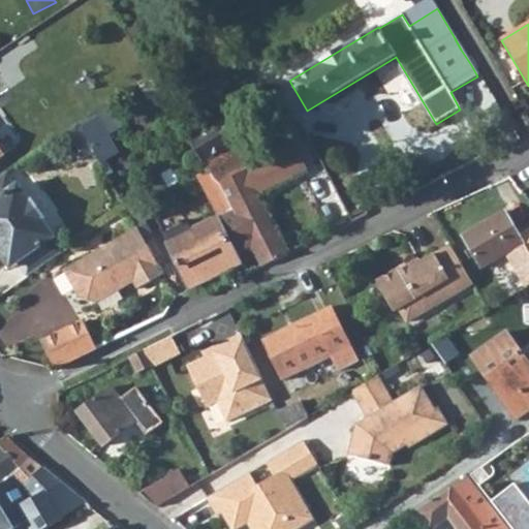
[(455,38),(461,50),(466,47),(459,35),(455,38)]
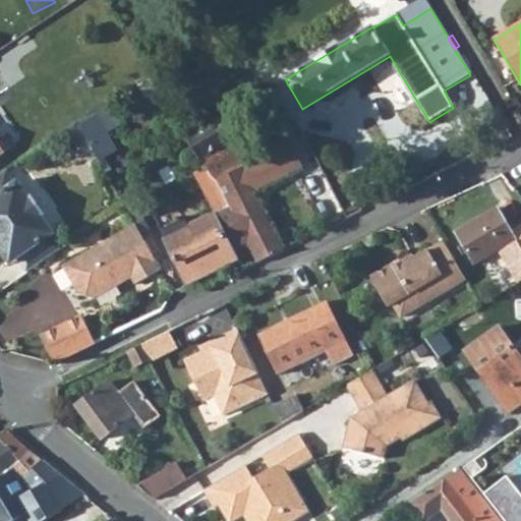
[(464,64),(469,73),(474,71),(468,61),(464,64)]
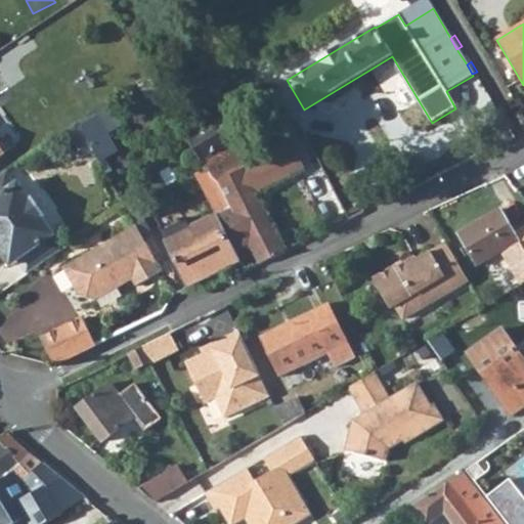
[(93,150),(100,163),(118,153),(96,118),(80,127),(93,150)]
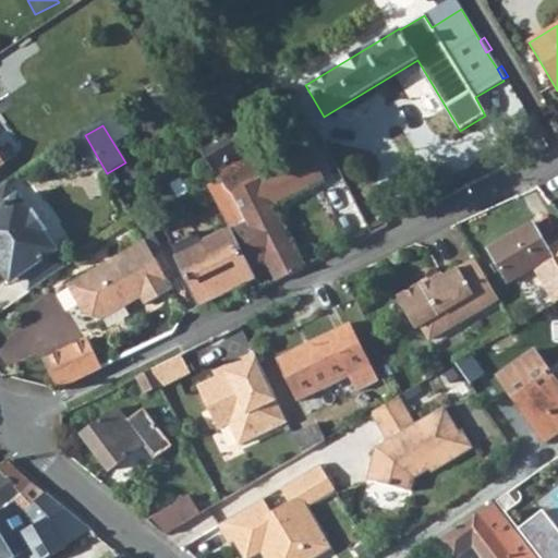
[(238,128),(201,149),(214,171),(251,149),(238,128)]
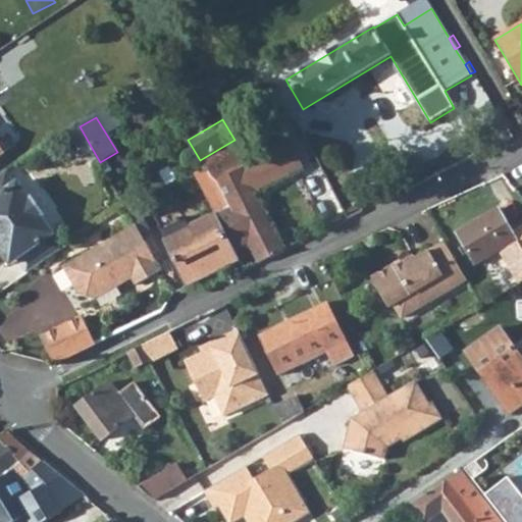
[(79,158),(93,150),(80,126),(77,122),(63,133),(79,158)]
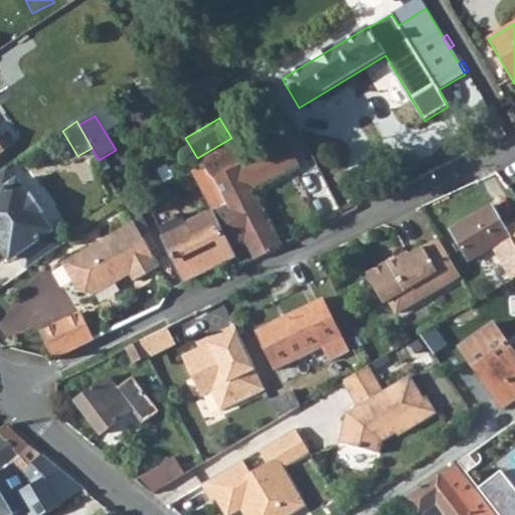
[(255,261),(281,247),(251,190),(300,165),(288,141),(239,166),(230,146),(200,163),(202,166),(208,176),(212,179),(216,187),(226,205),(213,212),(230,247),(245,239),(255,261)]
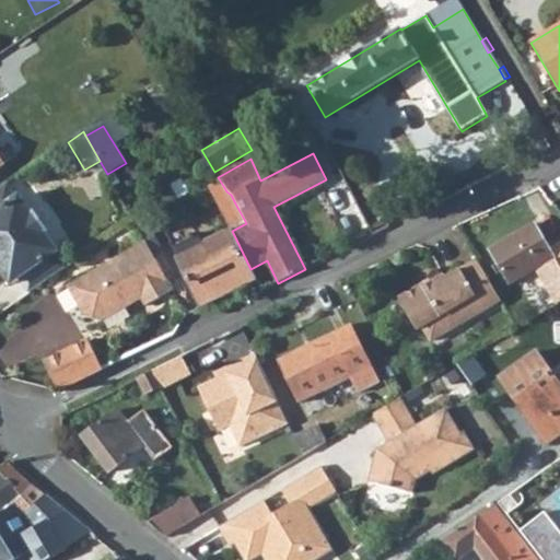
[(209,187),(221,211),(235,203),(231,195),(226,191),(220,181),(209,187)]
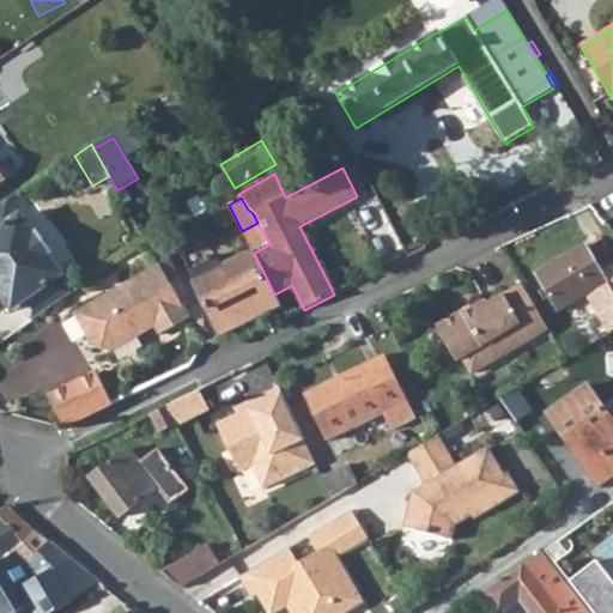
[(7,201),(0,205),(0,295),(12,313),(22,305),(32,321),(72,295),(61,279),(65,277),(50,256),(52,255),(37,234),(35,235),(22,214),(17,217),(7,201)]
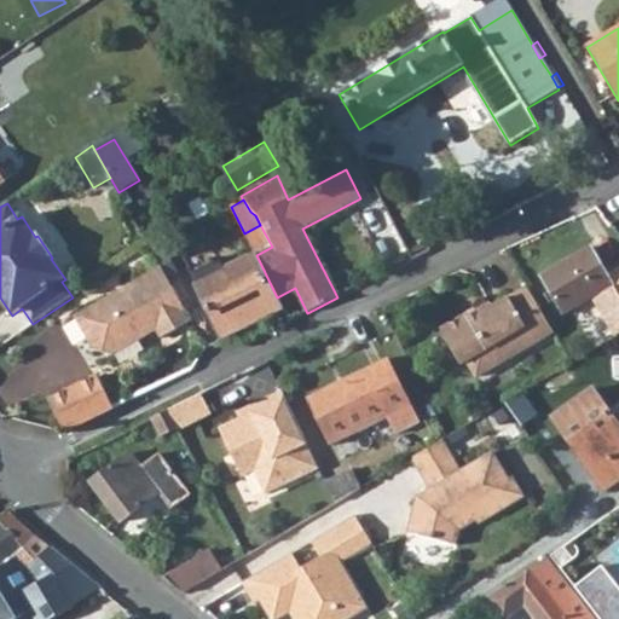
[(260,225),(244,233),(256,255),(272,247),(260,225)]
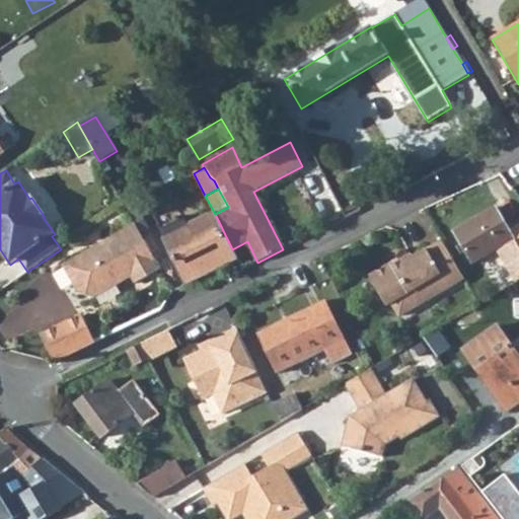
[(518,224),(508,230),(495,208),(454,231),(473,263),(497,248),(517,283),(518,281),(518,224)]
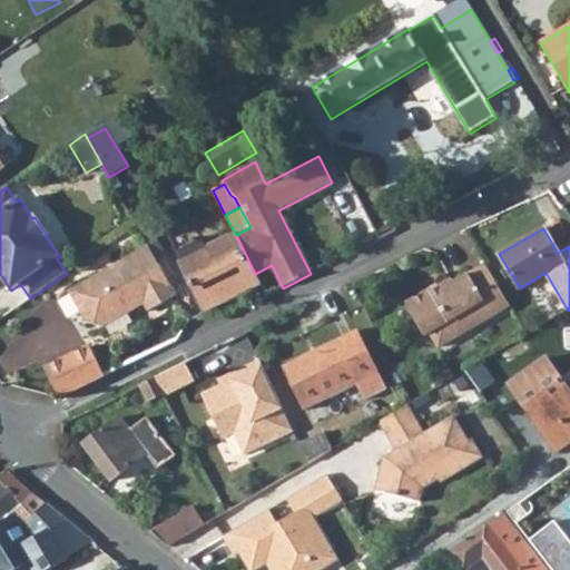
[(202,242),(176,254),(205,312),(261,285),(255,274),(236,235),(206,249),(202,242)]
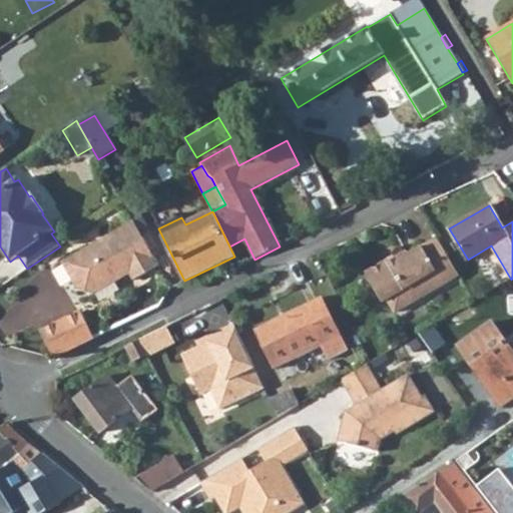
[(159,268),(134,222),(62,264),(78,292),(93,296),(130,275),(133,282),(159,268)]
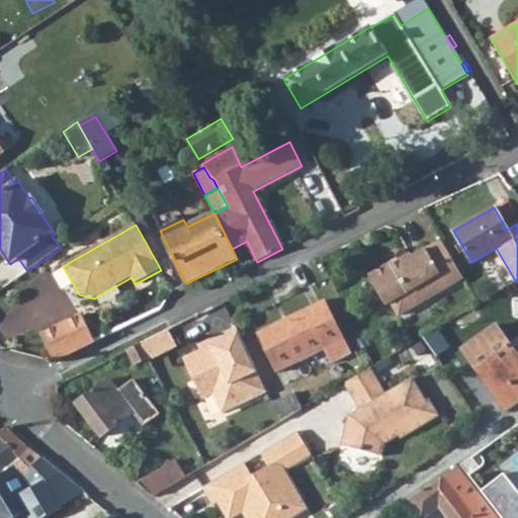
[(392,303),(400,316),(463,277),(442,241),(414,258),(412,255),(394,266),(392,264),(370,277),(386,306),(392,303)]
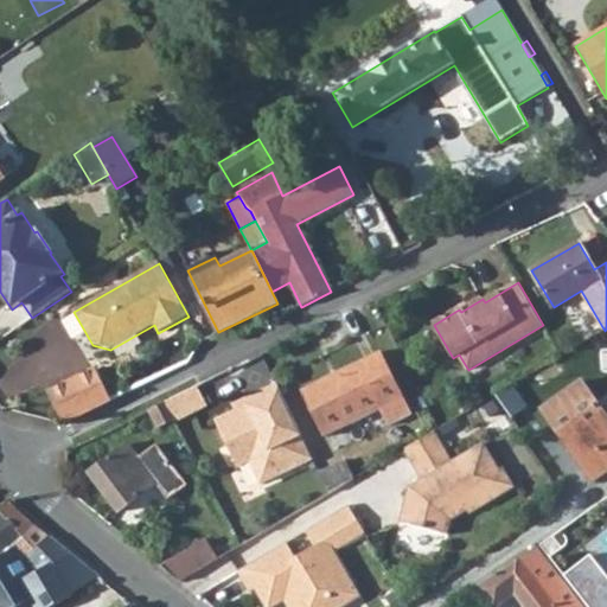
[(382,408),(390,425),(411,415),(400,391),(390,370),(381,352),(338,374),(340,379),(306,396),(325,435),(382,408)]
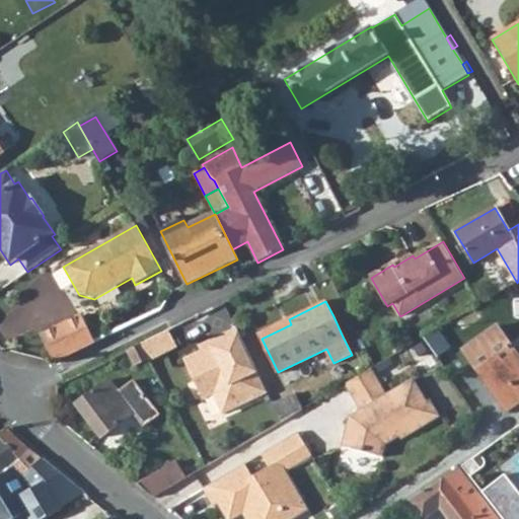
[(334,316),(342,335),(356,328),(347,310),(334,316)]
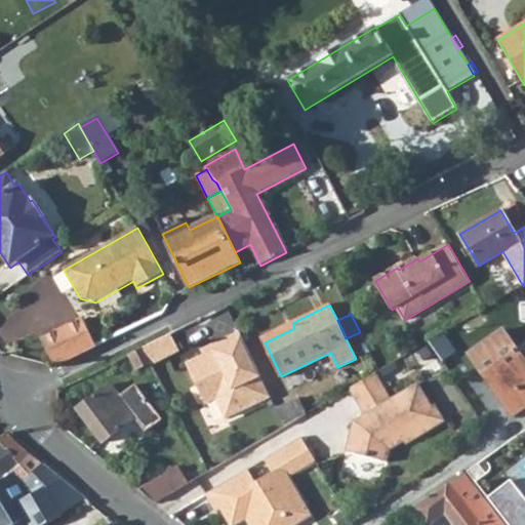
[(84,322),(42,341),(55,368),(97,348),(84,322)]
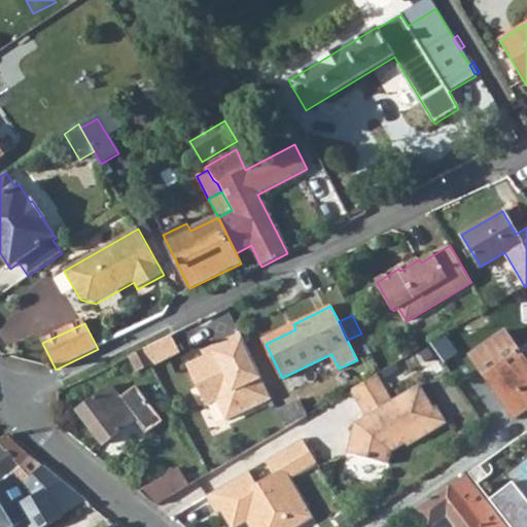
[(264,339),(266,344),(295,329),(293,324),(264,339)]
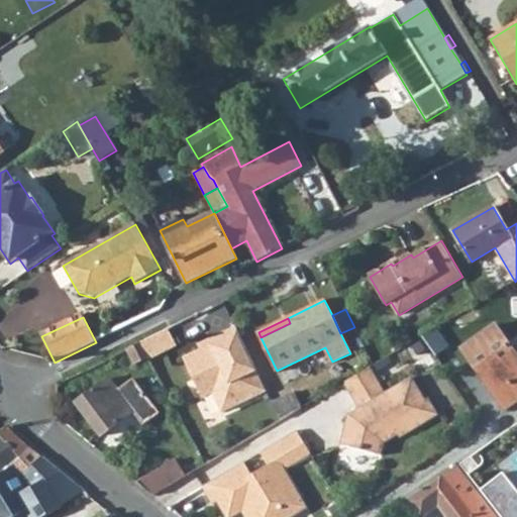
[(460,347),(504,409),(516,399),(516,358),(494,325),(460,347)]
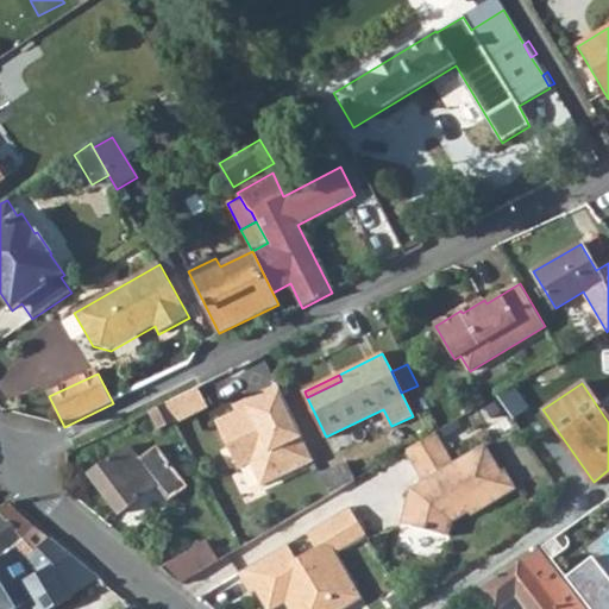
[(212,407),(202,385),(167,402),(177,422),(212,407)]
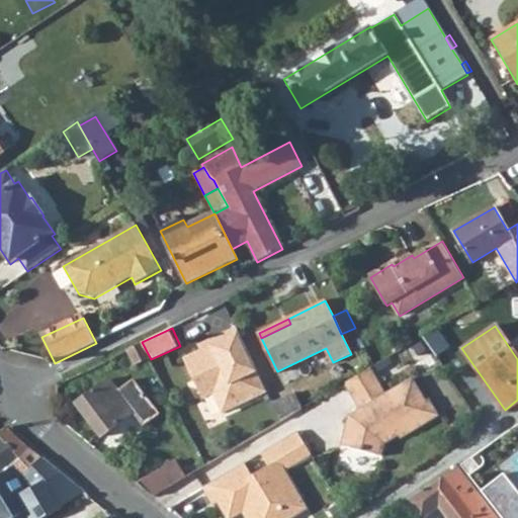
[(267,392),(237,329),(210,342),(212,347),(202,352),(184,361),(203,399),(214,394),(224,413),(267,392)]
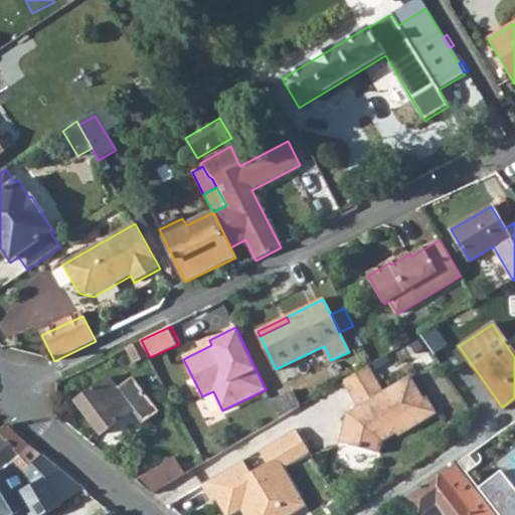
[(433,328),(419,335),(434,354),(446,345),(433,328)]
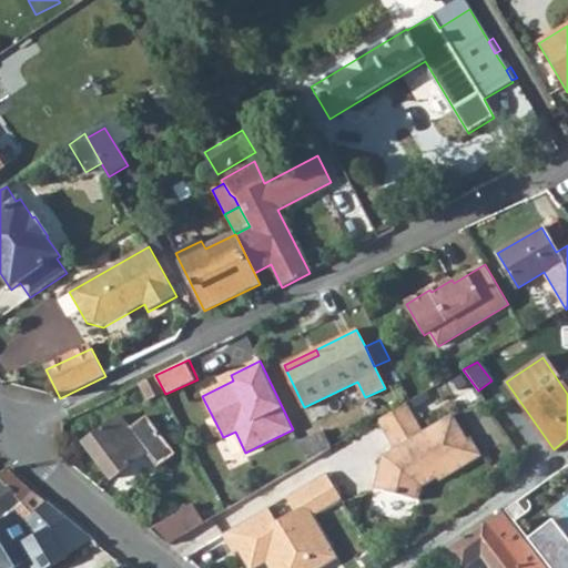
[(165,394),(155,375),(141,383),(150,402),(165,394)]
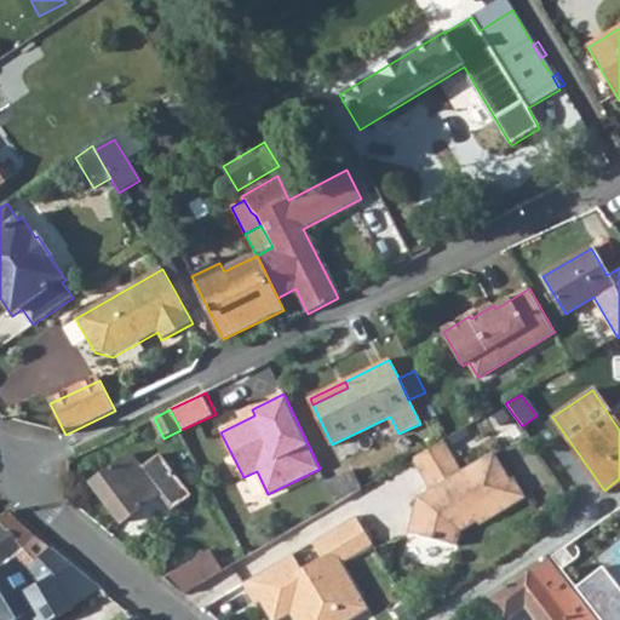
[(254,415),(252,409),(239,415),(242,422),(254,415)]
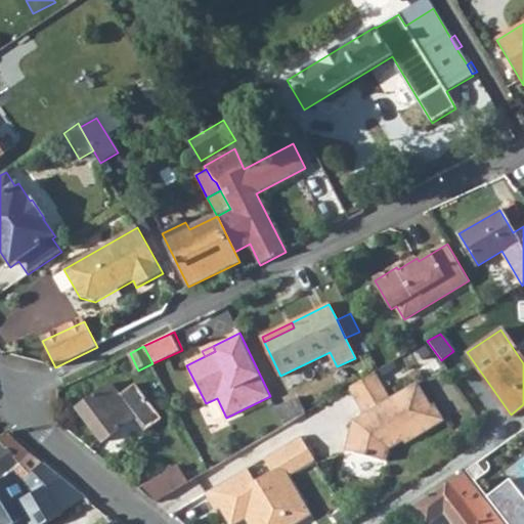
[(441,360),(445,365),(456,357),(453,351),(441,360)]
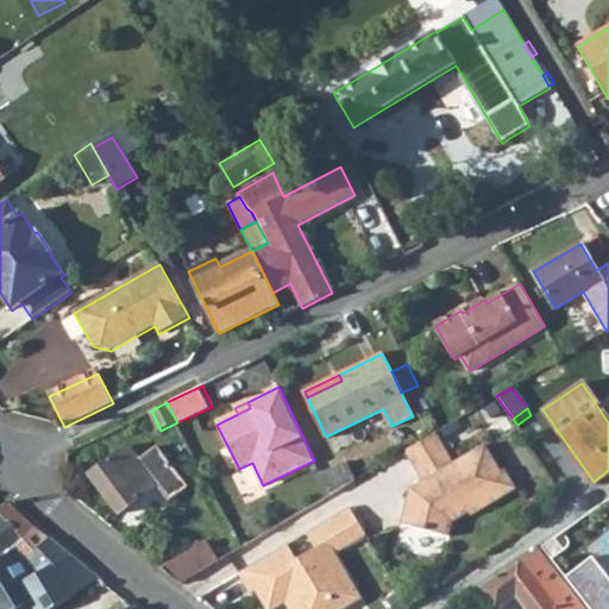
[(454,463),(435,432),(405,450),(424,482),(420,491),(410,489),(401,525),(450,537),(453,521),(469,513),(470,515),(516,489),(504,470),(501,471),(485,445),(454,463)]
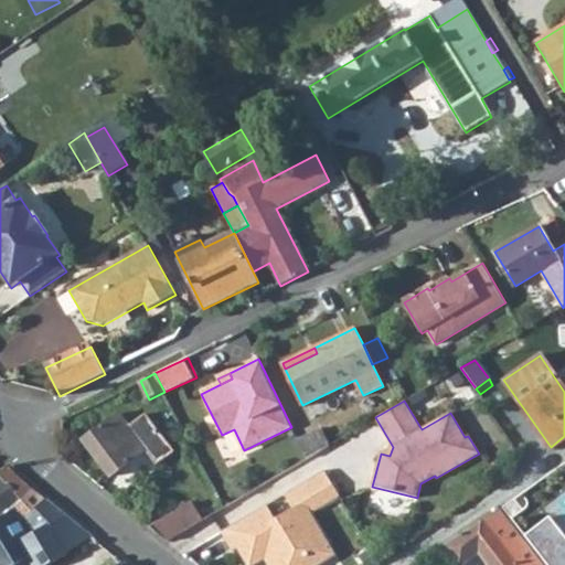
[(120,413),(84,440),(112,477),(146,451),(157,465),(174,451),(146,413),(130,425),(120,413)]
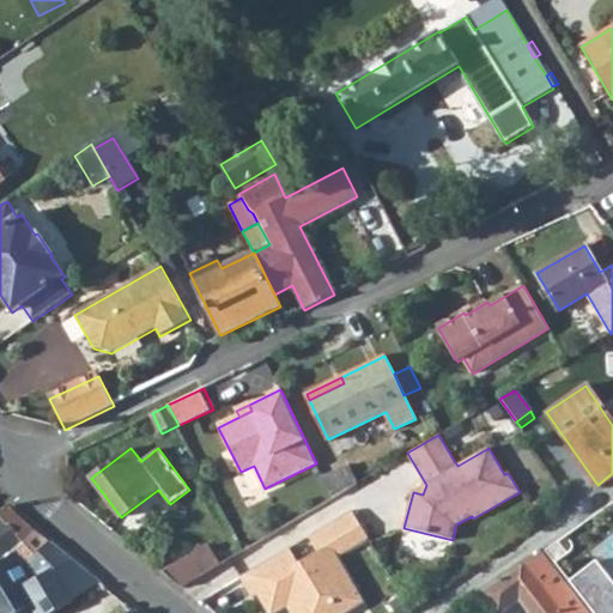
[(358,483),(350,465),(323,477),(333,497),(358,483)]
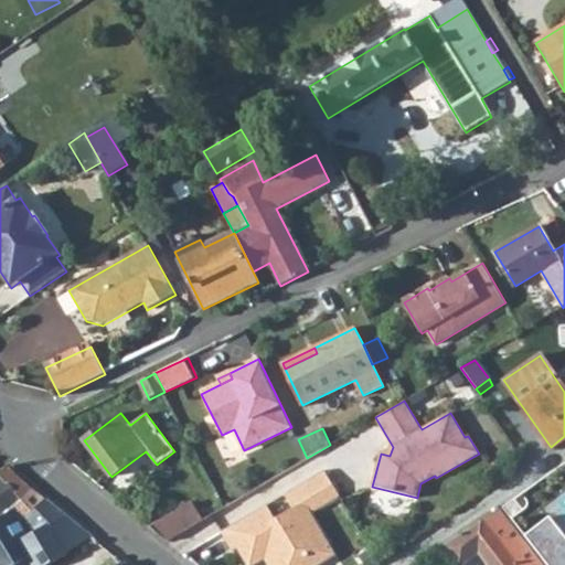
[(393,447),(381,454),(390,456),(393,447)]
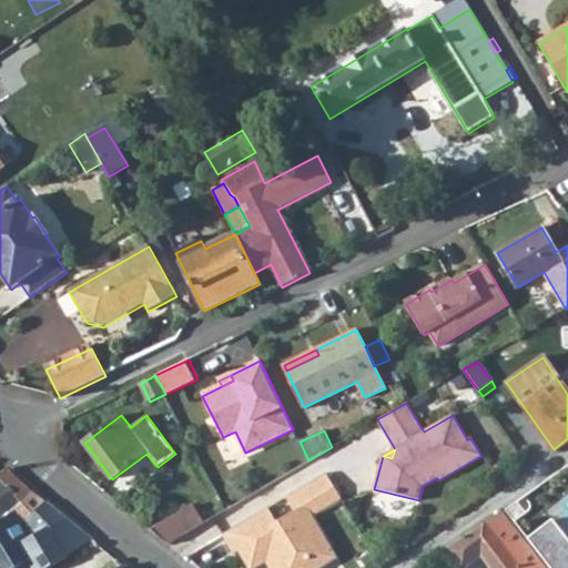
[(0,519),(16,509),(33,492),(7,469),(0,475),(0,519)]
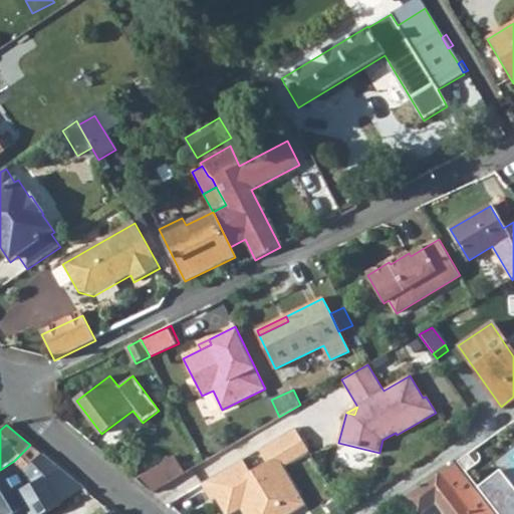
[(242,460),(201,484),(211,502),(216,500),(224,513),(232,513),(240,509),(246,506),(250,513),(290,513),(305,505),(283,468),(309,453),(295,429),(259,450),(269,467),(252,477),(242,460)]
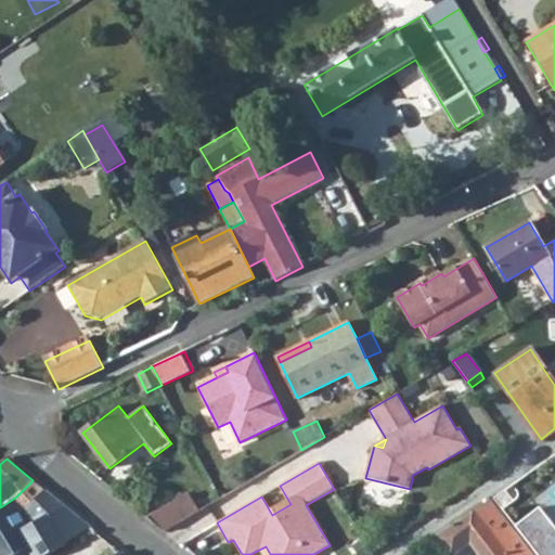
[(0,507),(0,554),(15,554),(26,549),(29,554),(47,554),(65,544),(63,542),(87,527),(33,480),(15,498),(0,507)]
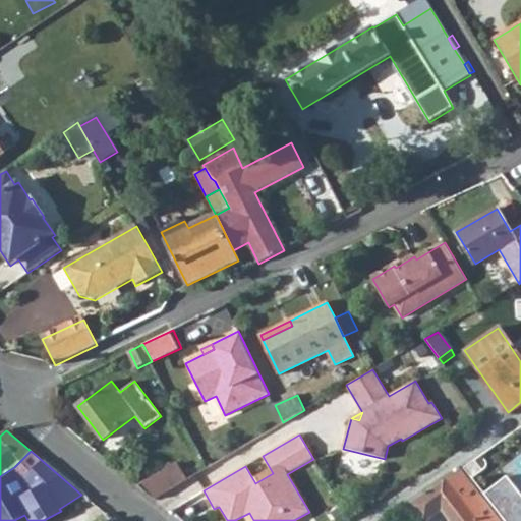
[(178,464),(139,487),(155,500),(188,480),(178,464)]
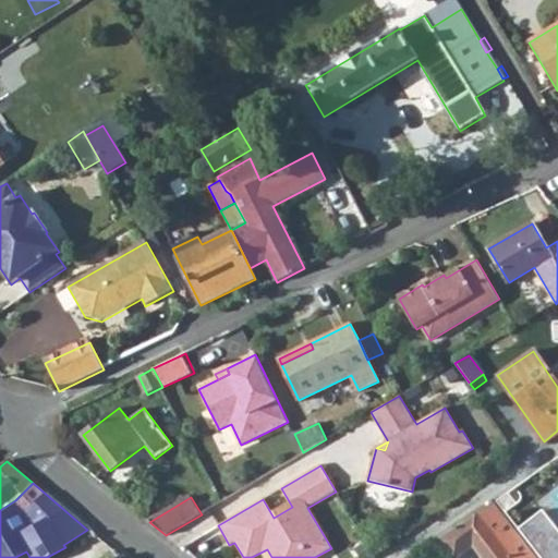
[(535,557),(494,504),(439,540),(453,557),(458,557),(473,547),(482,557),(535,557)]
